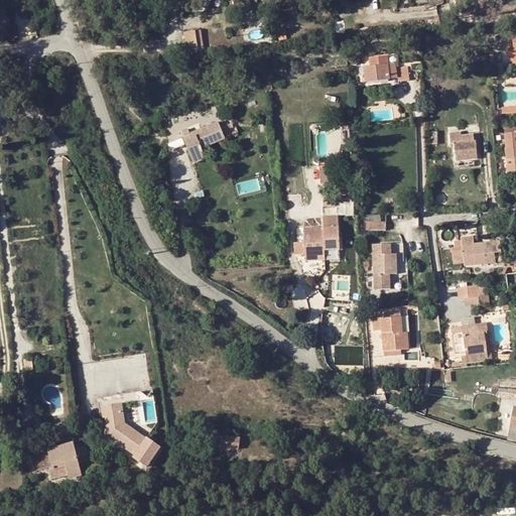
[(201,29),(195,30),(198,48),(203,47),(201,29)]
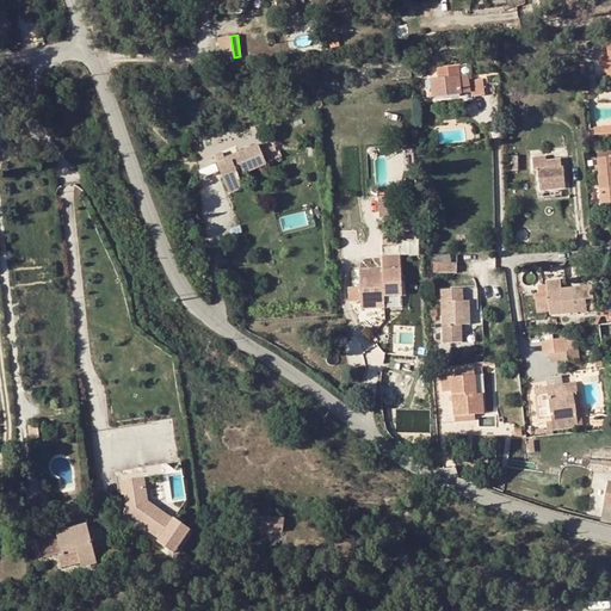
[(218,38),(222,60),(234,57),(230,36),(218,38)]
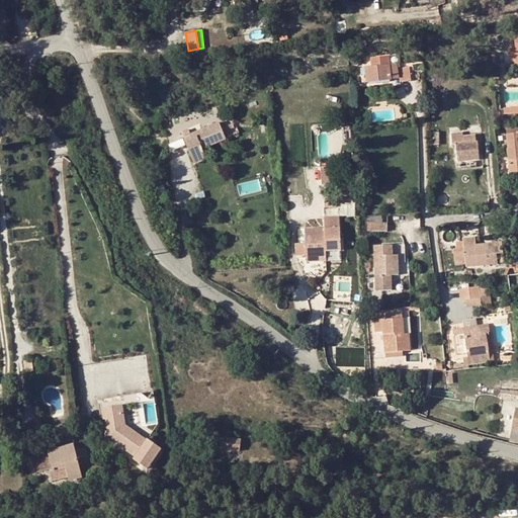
[(514,57),(514,62),(517,61),(517,36),(515,37),(516,50),(513,51),(513,49),(508,49),(509,57),(514,57)]
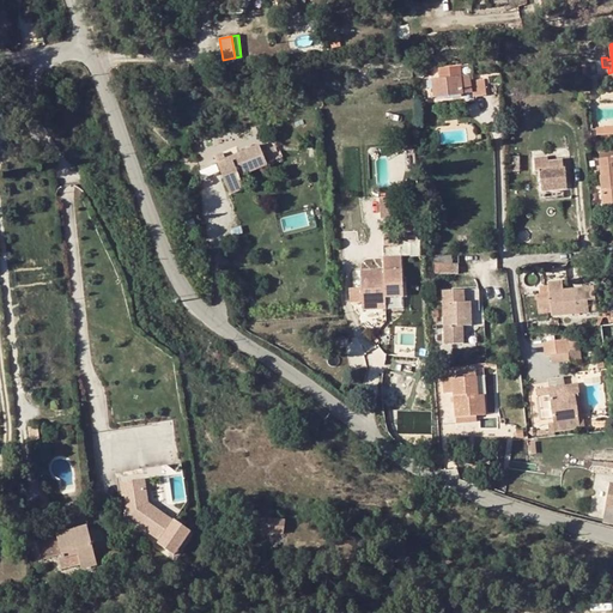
[(432,79),(435,97),(463,93),(463,92),(472,91),(473,96),(486,95),(484,78),(471,80),(469,74),(461,76),(460,65),(438,68),(439,78),(432,79)]
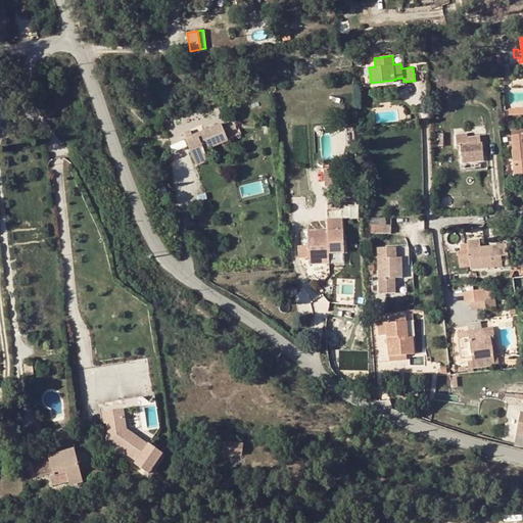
[(208,160),(203,150),(210,148),(228,140),(221,124),(192,136),(190,131),(183,134),(196,165),(208,160)]
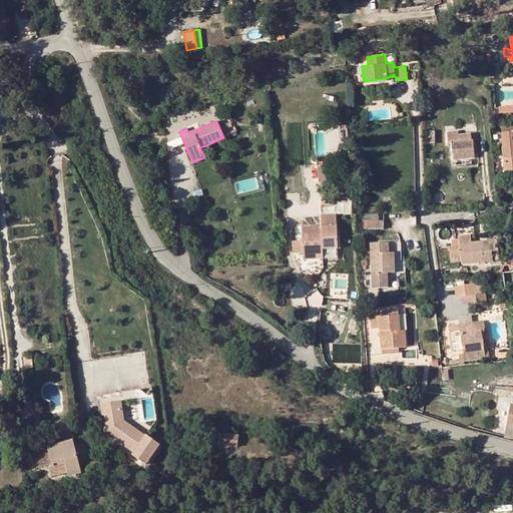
[(512,124),(501,126),(502,134),(512,132),(512,124)]
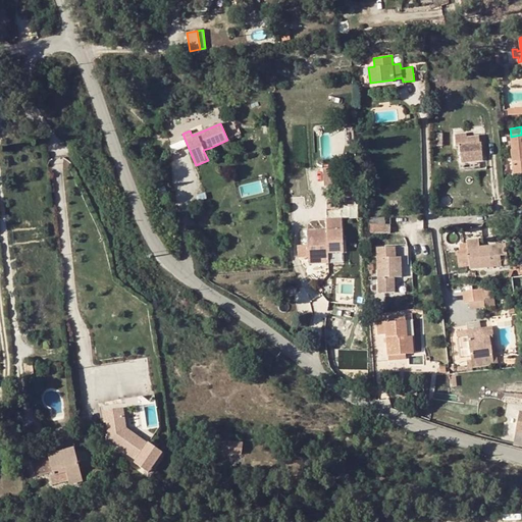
[(462,161),(482,158),(481,143),(479,143),(478,137),(466,138),(466,135),(455,136),(457,148),(460,147),(462,161)]
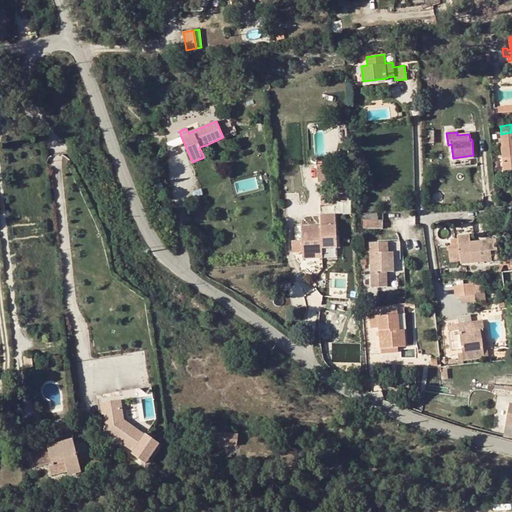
[(511,132),(501,134),(503,147),(501,147),(505,170),(511,168),(511,132)]
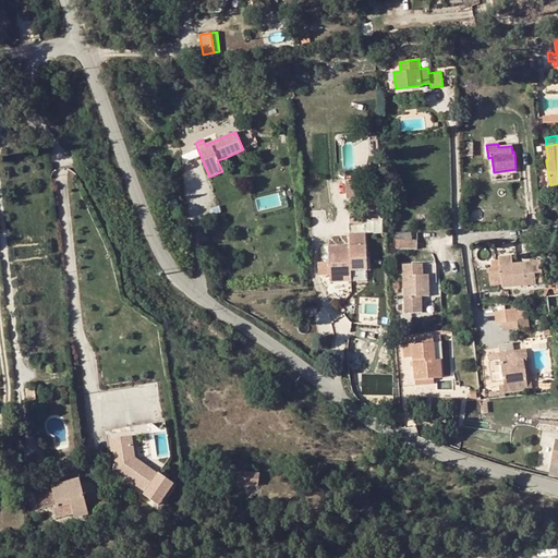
[(349,180),(349,196),(358,196),(358,180),(349,180)]
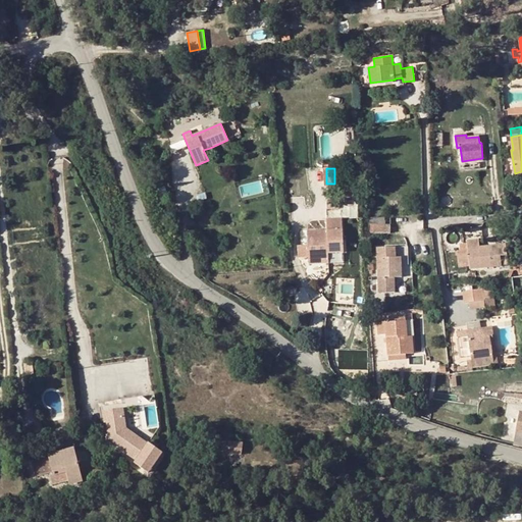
[(329,216),(359,215),(358,201),(328,203),(329,216)]
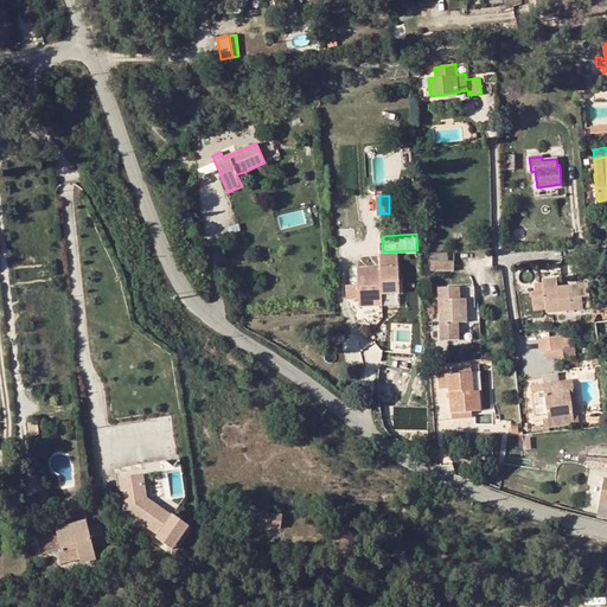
[(454,270),(454,253),(432,253),(432,260),(430,261),(430,269),(454,270)]
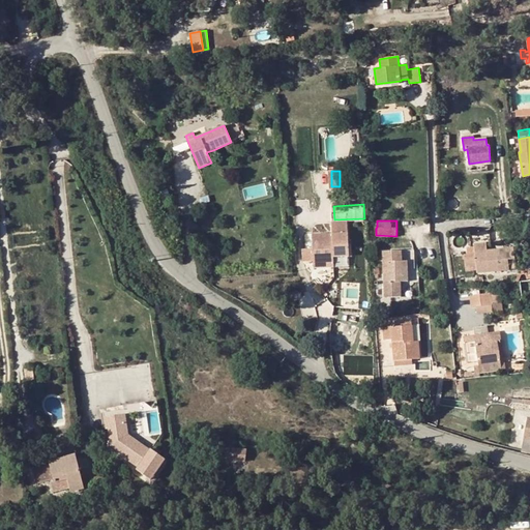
[(333,261),(333,256),(348,256),(347,222),(331,223),(331,234),(312,235),(313,257),(313,262),(333,261)]
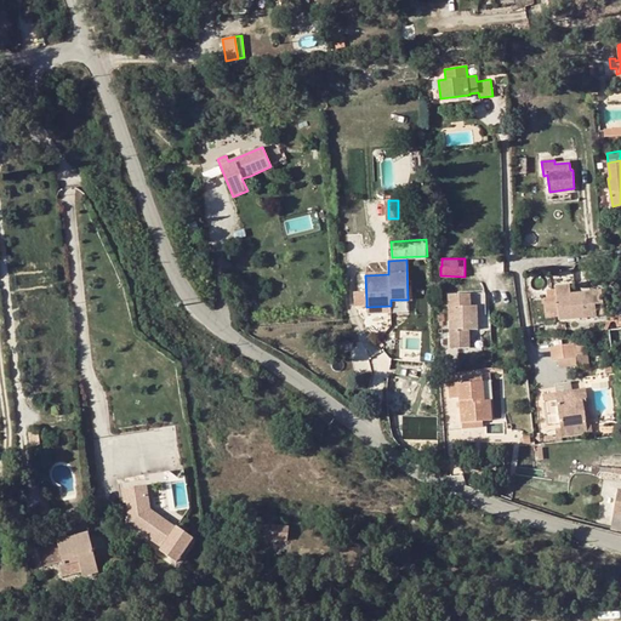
[(554,286),(569,285),(569,281),(546,283),(546,290),(547,298),(556,297),(556,290),(554,286)]
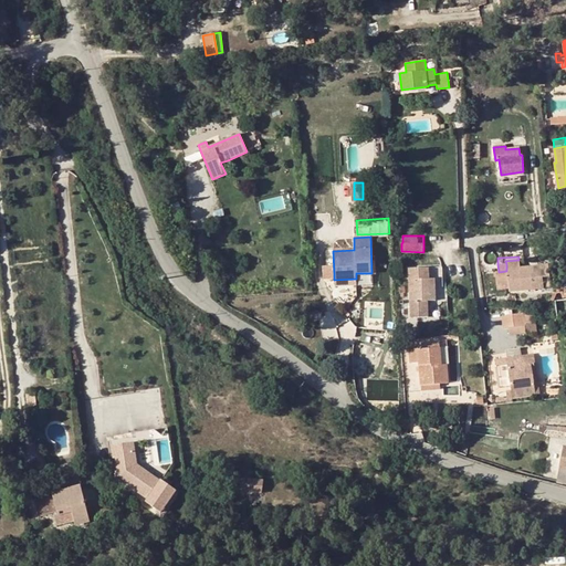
[(506,271),(499,272),(495,272),(498,289),(509,287),(509,291),(543,287),(543,276),(549,275),(548,265),(520,268),(519,260),(505,261),(506,264),(506,271)]
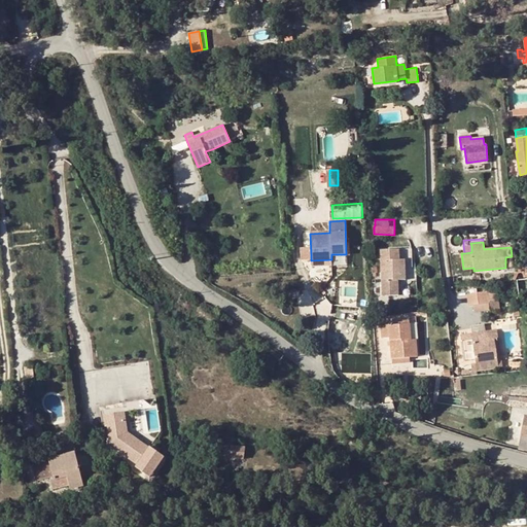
[(406,279),(405,267),(412,267),(412,248),(398,249),(381,249),(383,295),(398,294),(398,279),(406,279)]
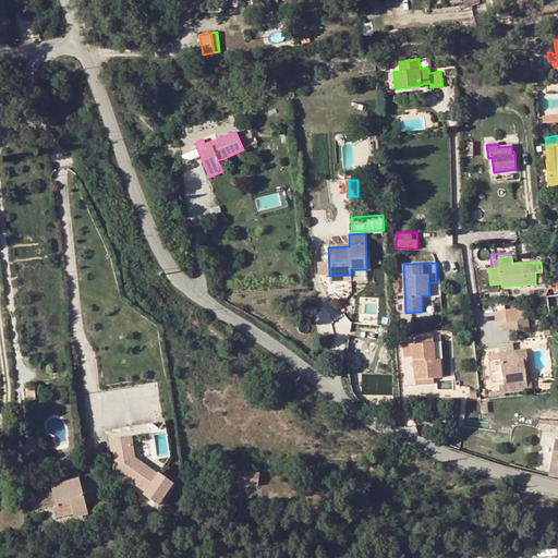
[(519,320),(517,310),(497,312),(498,324),(519,320)]
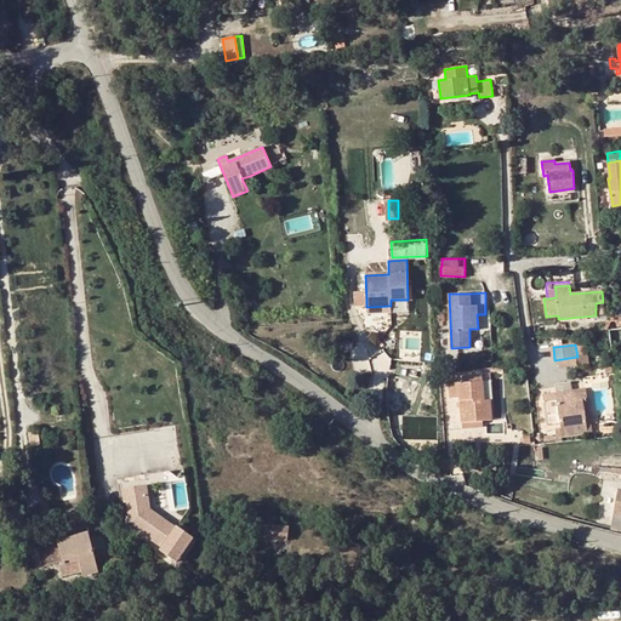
[(484,400),(482,381),(482,379),(473,379),(474,382),(460,383),(460,381),(449,381),(450,398),(461,397),(462,422),(483,421),(491,421),(490,400),(484,400)]
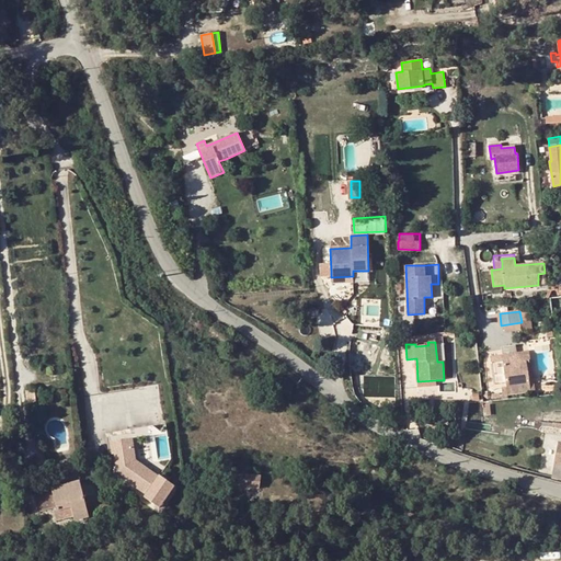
[(518,343),(503,345),(505,356),(521,353),(518,343)]
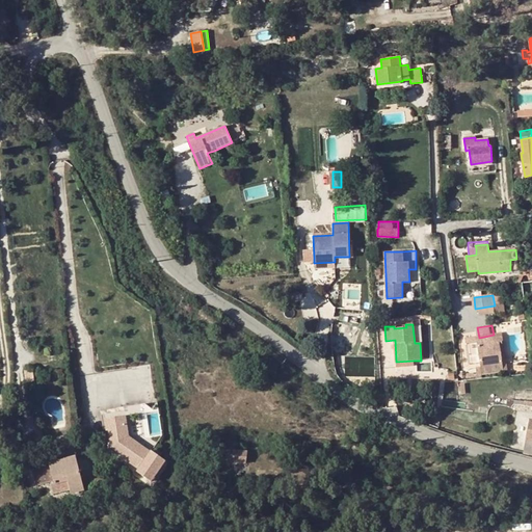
[(421,326),(413,326),(415,343),(420,343),(422,342),(421,326)]
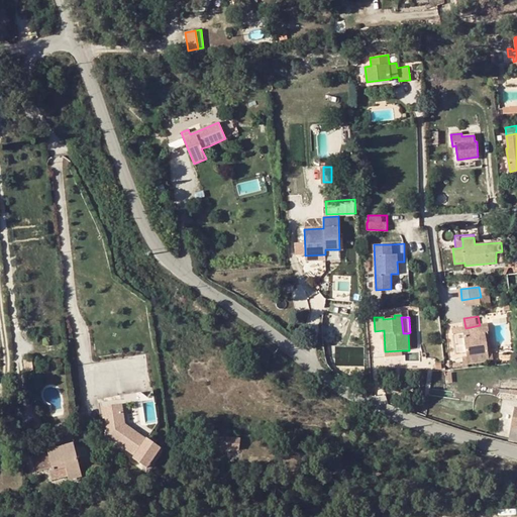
[(468,356),(468,355),(488,352),(485,332),(488,331),(487,324),(480,325),(466,328),(452,329),(455,353),(462,353),(463,357),(468,356)]
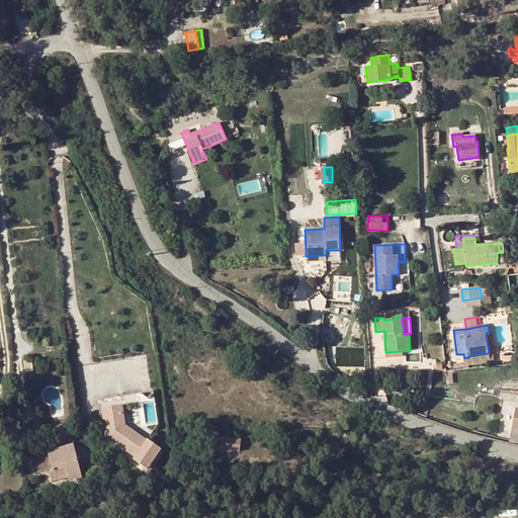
[(468,357),(468,360),(469,363),(490,360),(489,353),(468,356),(468,357)]
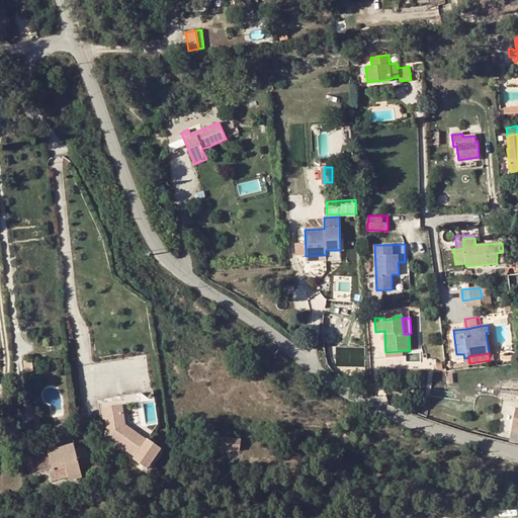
[(24,360),(26,373),(33,372),(31,359),(24,360)]
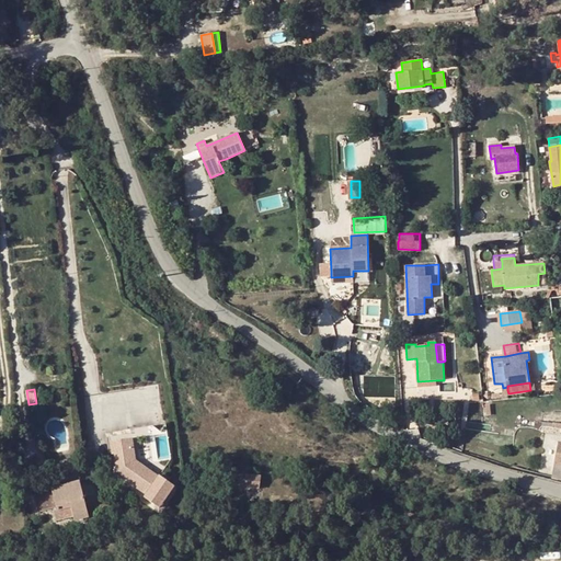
[(160,476),(171,459),(165,424),(161,432),(153,426),(151,426),(155,447),(133,449),(130,439),(113,442),(117,472),(148,493),(145,497),(159,508),(175,485),(160,476)]
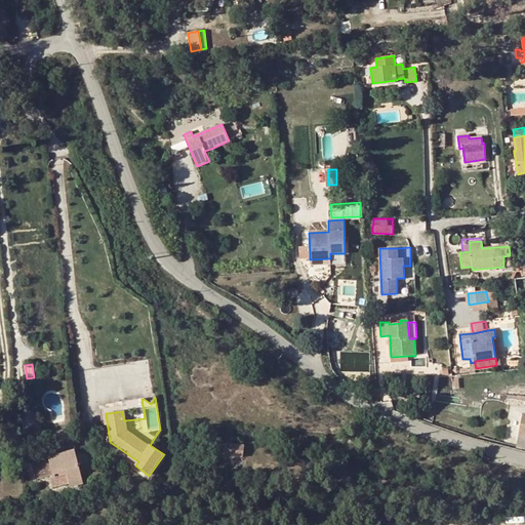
[(145,418),(142,399),(122,402),(123,406),(101,409),(103,425),(107,423),(106,413),(122,411),(124,420),(145,418)]
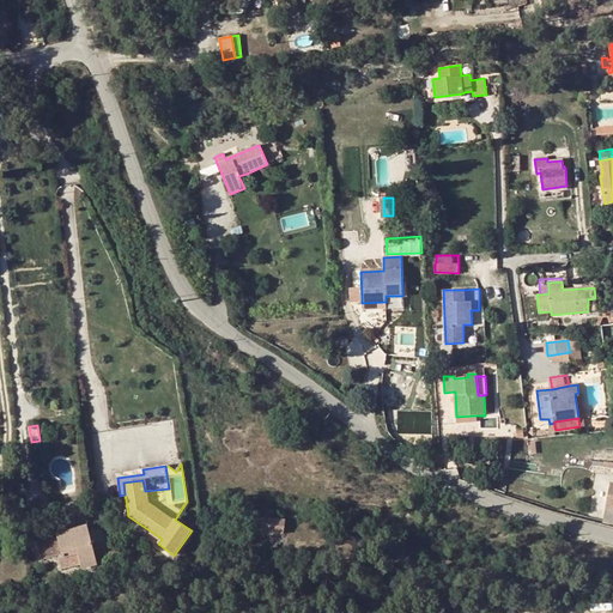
[(26,517),(28,534),(37,533),(35,516),(26,517)]
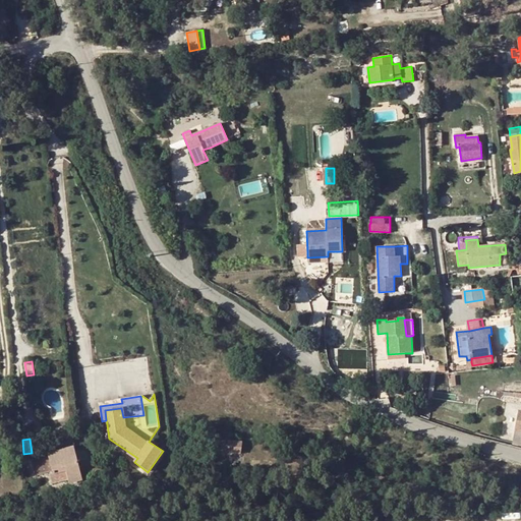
[(57,452),(74,447),(72,439),(55,443),(57,452)]
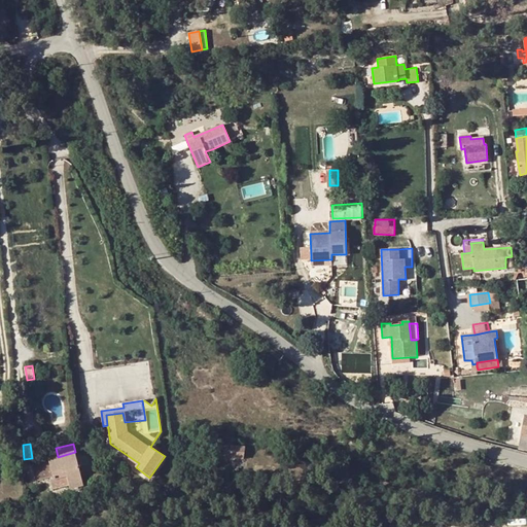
[(217,456),(244,459),(245,447),(229,445),(229,447),(218,446),(217,456)]
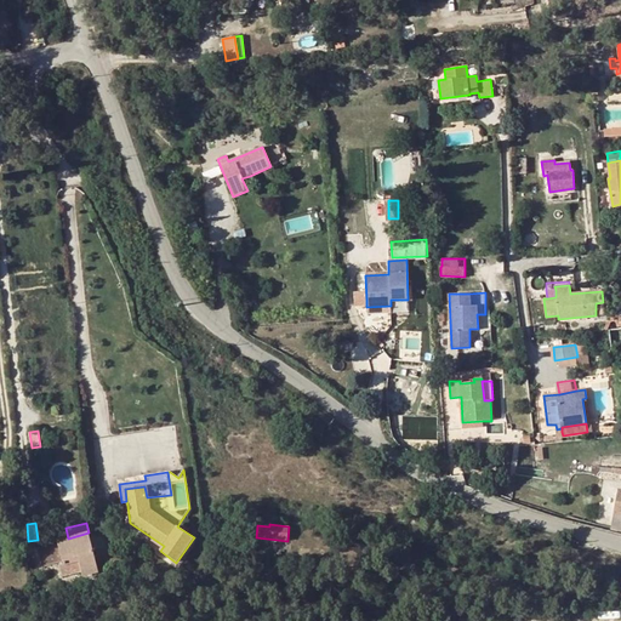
[(60,565),(79,562),(81,571),(83,575),(98,571),(89,533),(57,541),(62,562),(58,563),(60,565)]
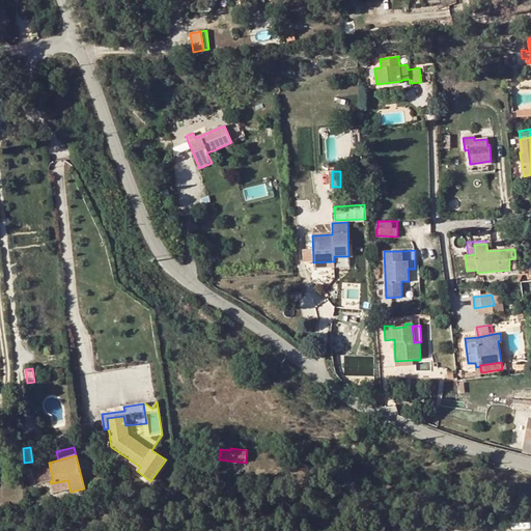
[(67,480),(51,483),(53,493),(70,488),(67,480)]
